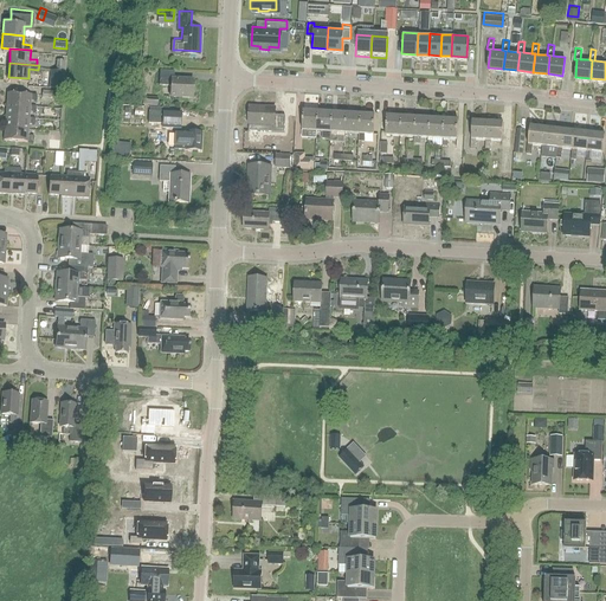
[(50,66),(49,83),(60,84),(63,68),(50,66)]
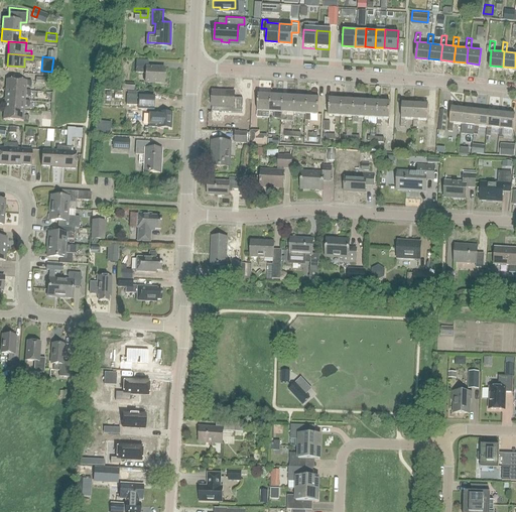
[(164,79),(164,65),(148,65),(148,56),(136,56),(136,69),(145,70),(145,79),(164,79)]
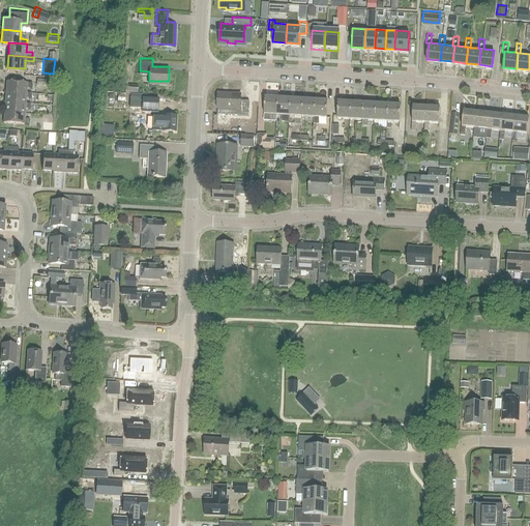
[(125,88),(137,89),(138,82),(127,82),(127,76),(121,76),(121,80),(119,80),(119,84),(125,85),(125,88)]
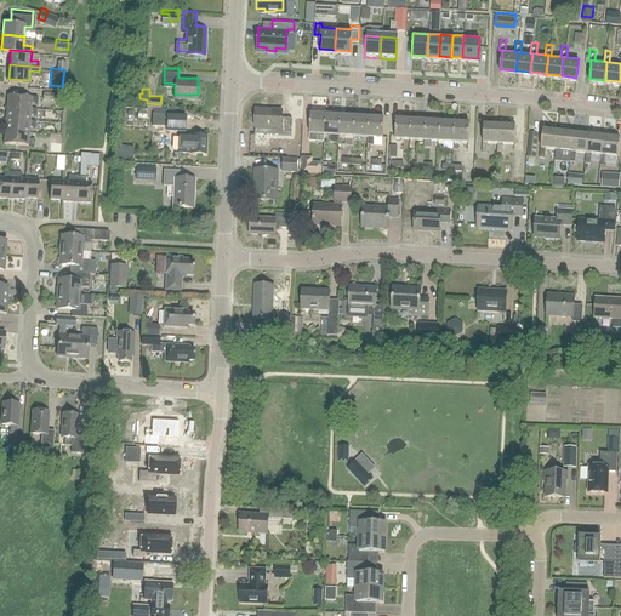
[(30,109),(30,112),(36,112),(36,106),(30,104),(30,100),(36,100),(38,93),(32,93),(32,92),(7,91),(6,107),(30,109)]
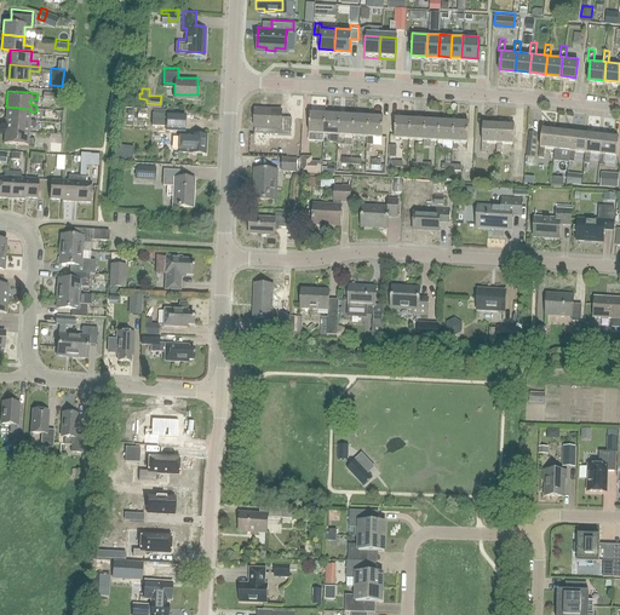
[(291,131),(291,116),(281,116),(281,107),(254,105),(254,124),(279,125),(279,130),(291,131)]
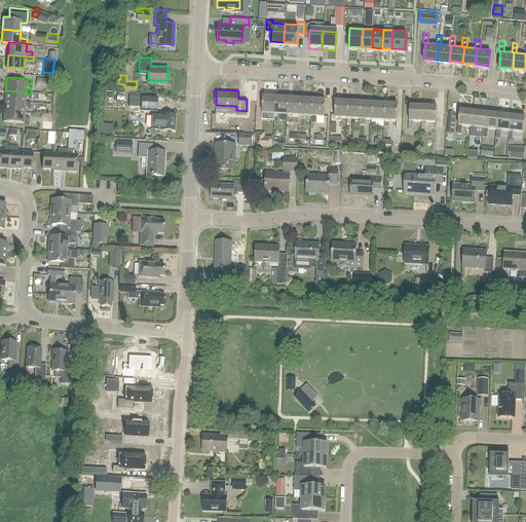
[(25,99),(26,95),(26,92),(5,90),(4,105),(25,106),(25,105),(30,105),(30,100),(25,99)]
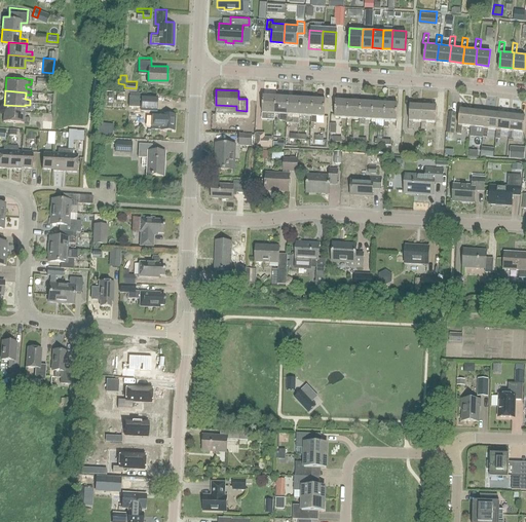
[(140,108),(156,108),(156,94),(128,92),(128,104),(140,104),(140,108)]
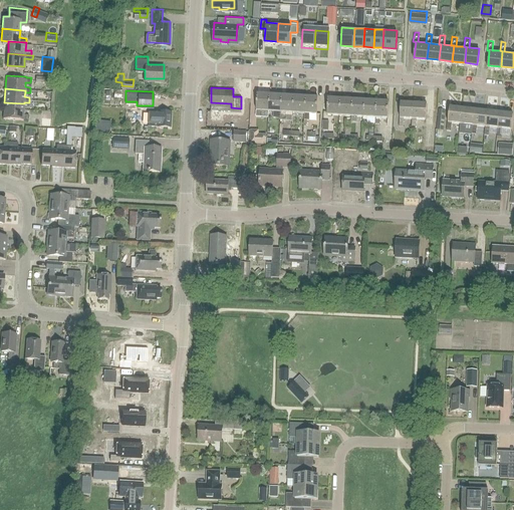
[(268,108),(269,108),(270,91),(257,90),(256,113),(268,114),(268,108)]
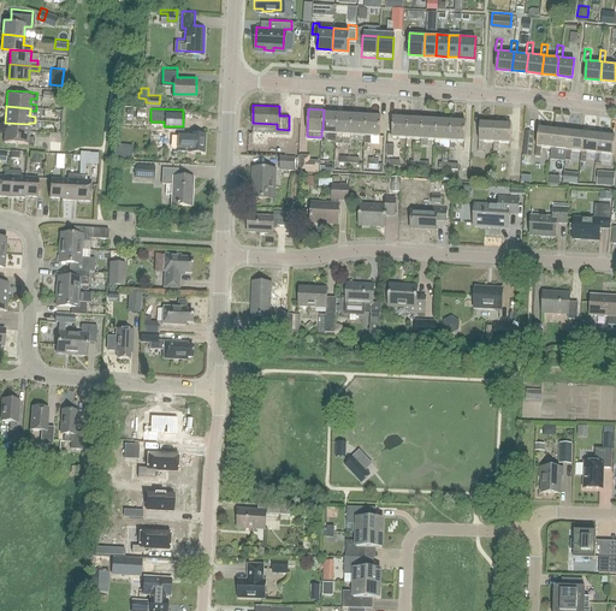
[(323,130),(337,130),(338,111),(324,110),(323,130)]
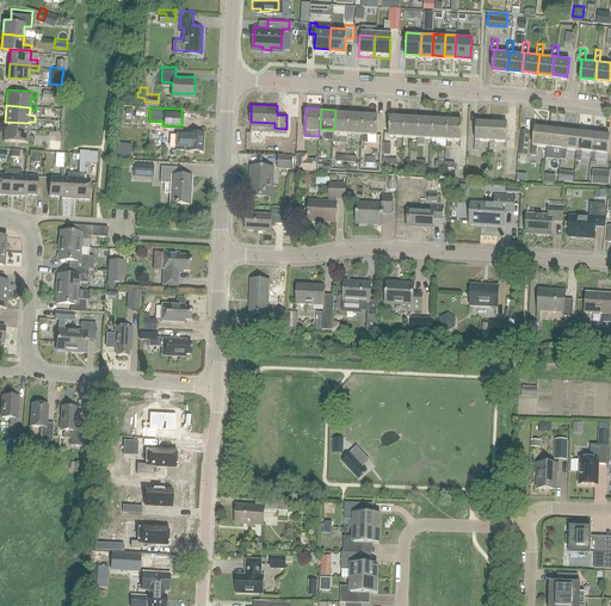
[(335,110),(334,129),(333,137),(339,138),(340,130),(347,130),(349,111),(335,110)]
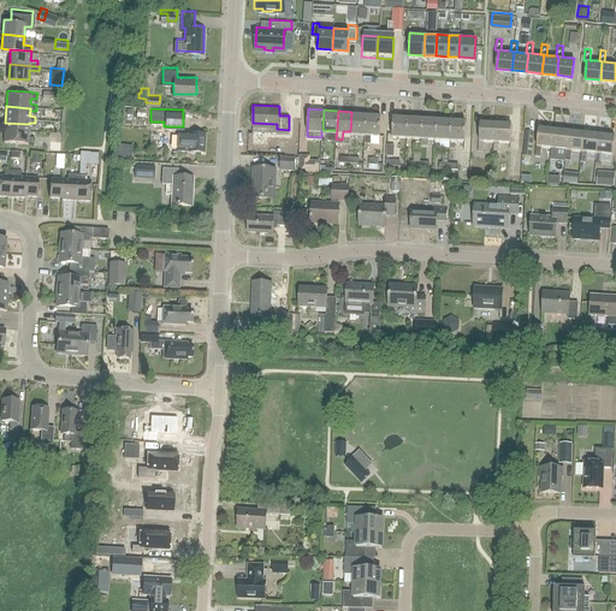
[(350,131),(365,132),(366,112),(351,112),(350,131)]
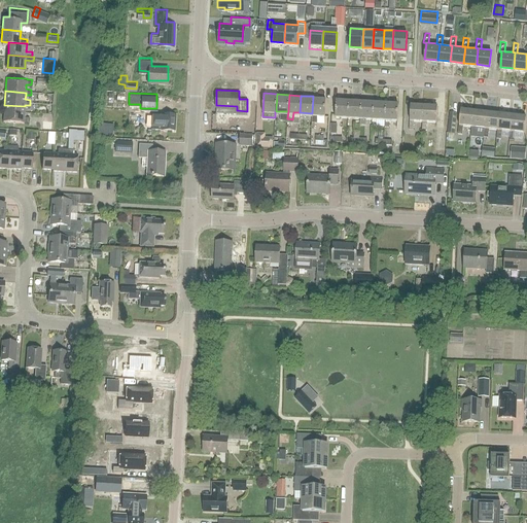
[(316,119),(317,113),(324,114),(325,97),(313,96),(312,113),(312,119),(316,119)]
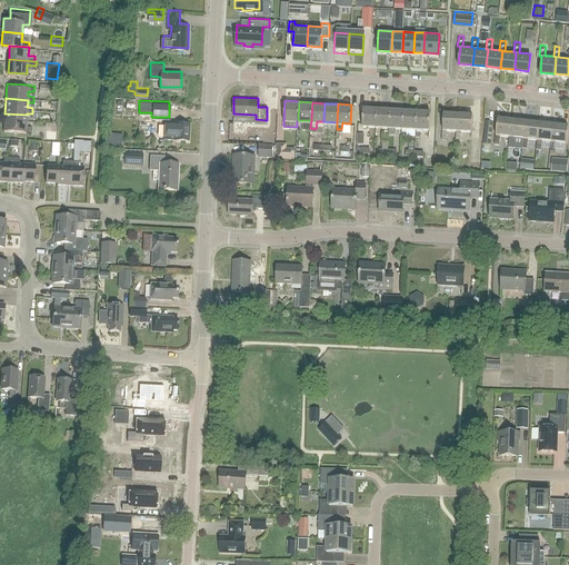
[(376,125),(376,106),(363,106),(362,124),(376,125)]
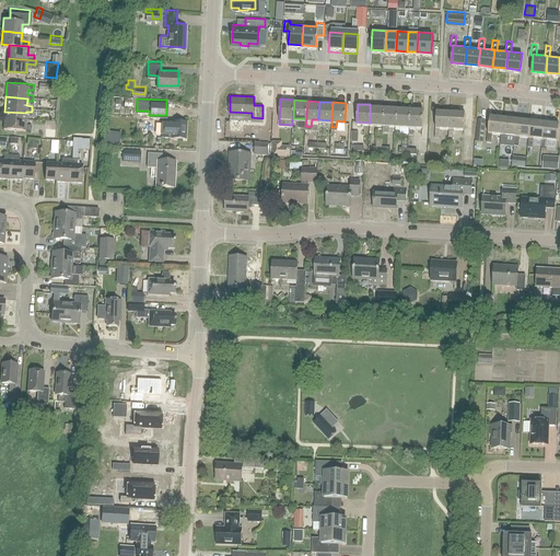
[(370,123),(376,123),(382,123),(383,105),(370,104),(370,123)]
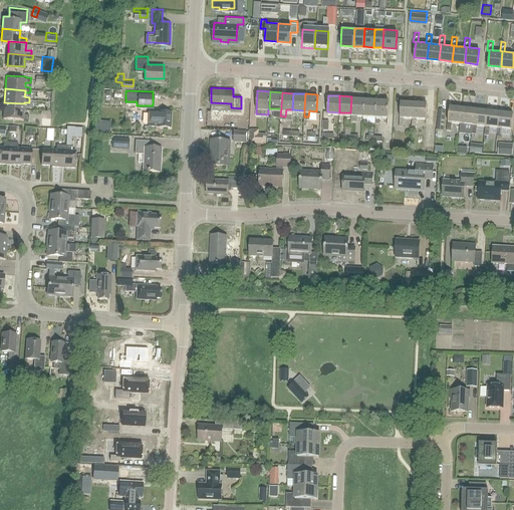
[(356,118),(356,113),(362,113),(363,97),(351,96),(350,112),(350,118),(356,118)]
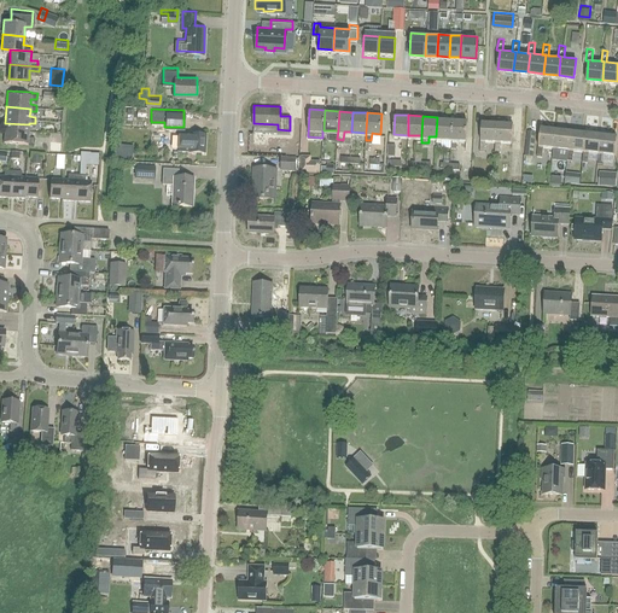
[(442,136),(450,138),(452,117),(437,117),(436,136),(436,142),(441,144),(442,136)]
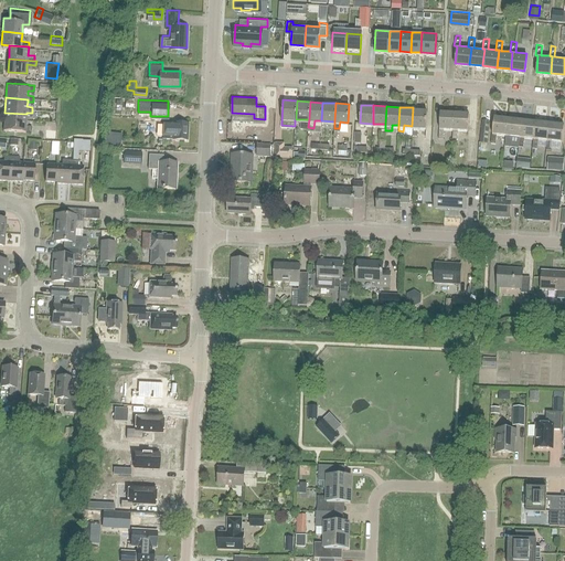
[(418,126),(426,126),(427,108),(413,107),(412,126),(412,131),(418,133),(418,126)]
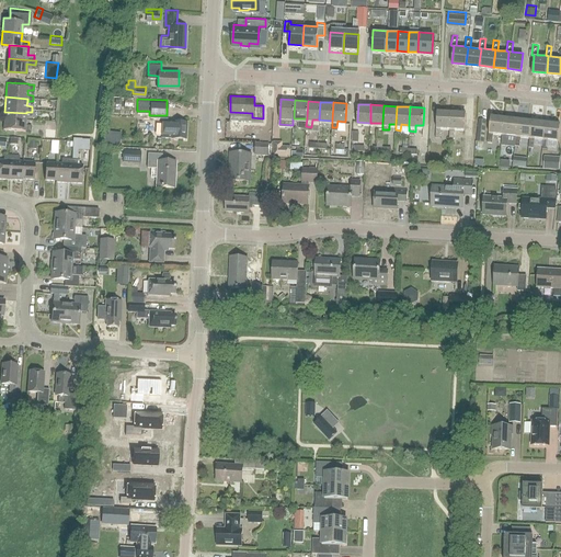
[(441,125),(450,126),(451,109),(437,108),(436,135),(441,135),(441,125)]
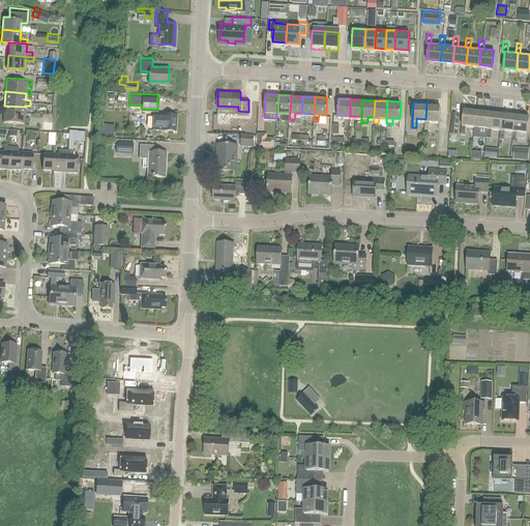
[(427,103),(425,119),(424,127),(429,127),(430,119),(439,120),(440,104),(427,103)]
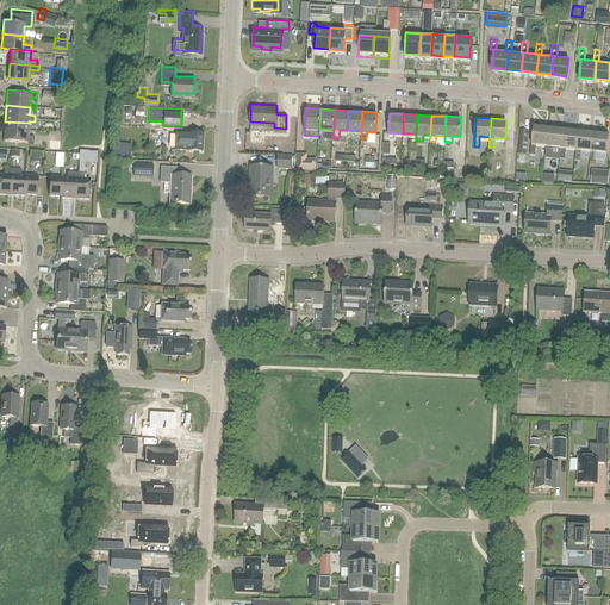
[(29,123),(5,122),(4,137),(27,139),(27,138),(33,139),(33,133),(27,132),(29,123)]
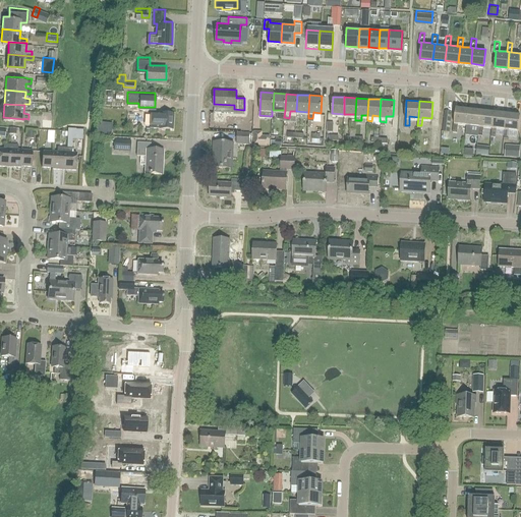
[(458,121),(466,122),(467,122),(468,107),(456,105),(453,129),(457,129),(458,121)]
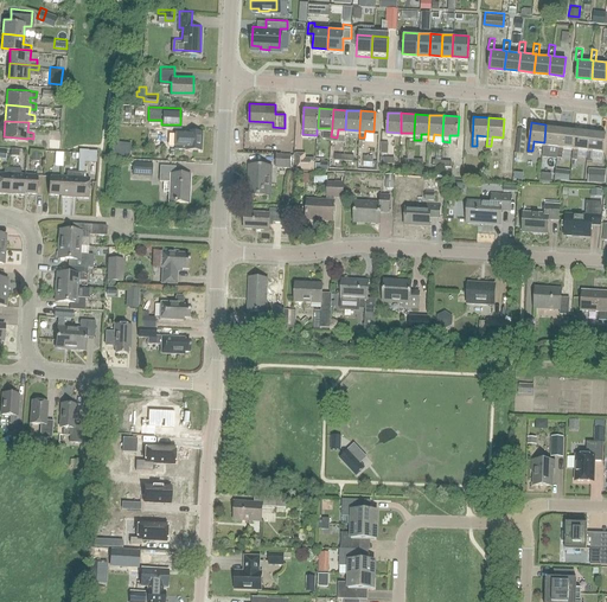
[(548,142),(558,143),(561,126),(545,125),(544,142),(543,142),(543,152),(548,153),(548,142)]
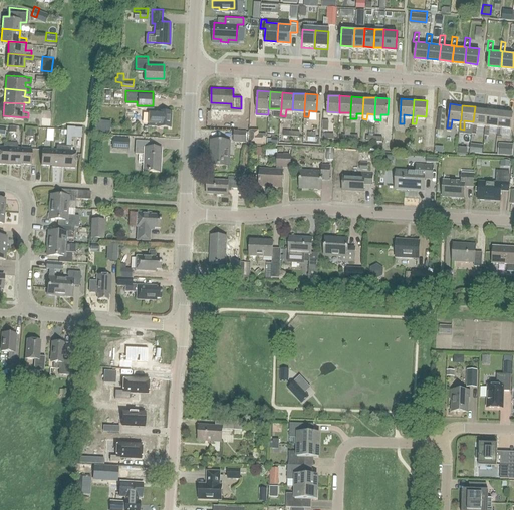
[(438,106),(436,126),(443,128),(445,107),(438,106)]
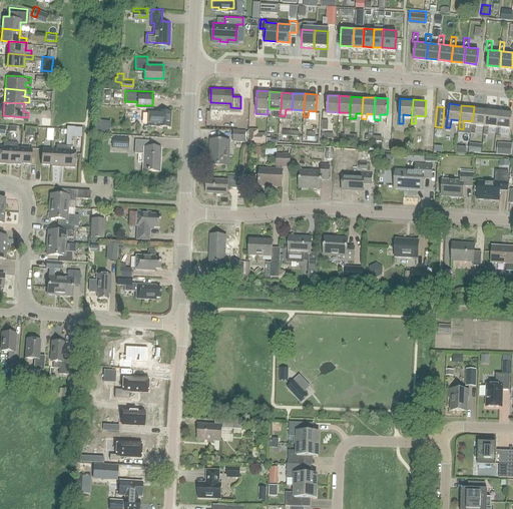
[(471,130),(475,130),(476,122),(485,123),(486,107),(474,106),(472,121),(471,130)]
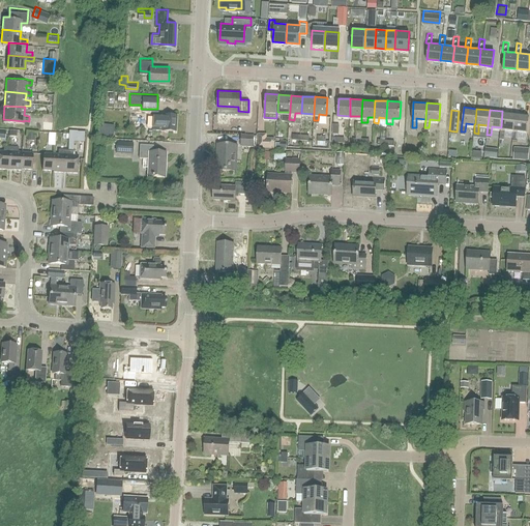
[(505,127),(513,128),(516,113),(502,111),(501,127),(500,137),(504,137),(505,127)]
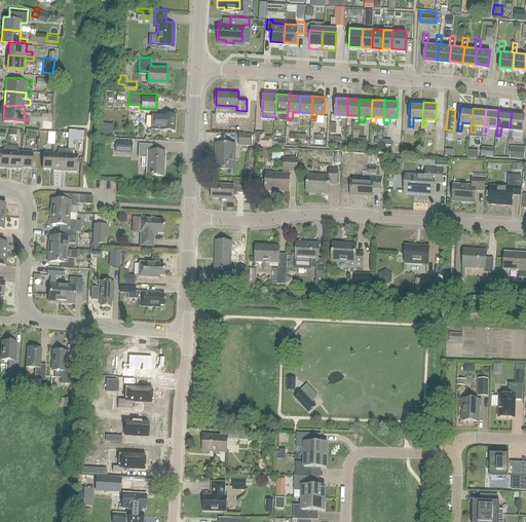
[(151,113),(147,113),(146,122),(151,123),(150,126),(174,127),(175,112),(161,111),(151,111),(151,113)]
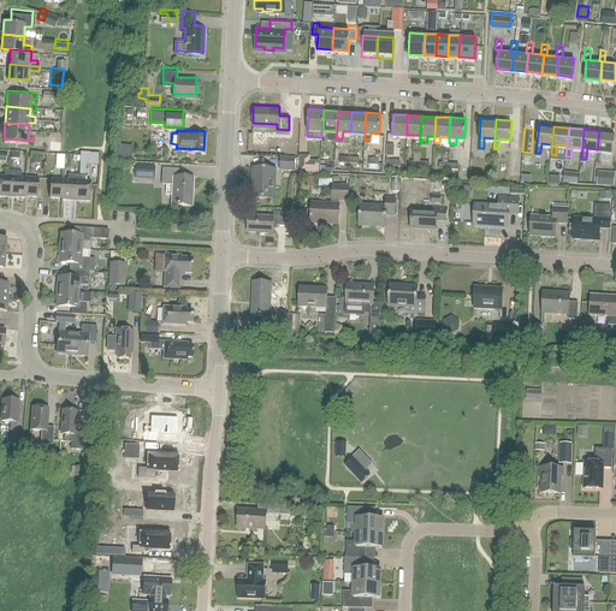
[(597,149),(596,159),(600,160),(602,150),(612,152),(615,132),(599,131),(597,149)]
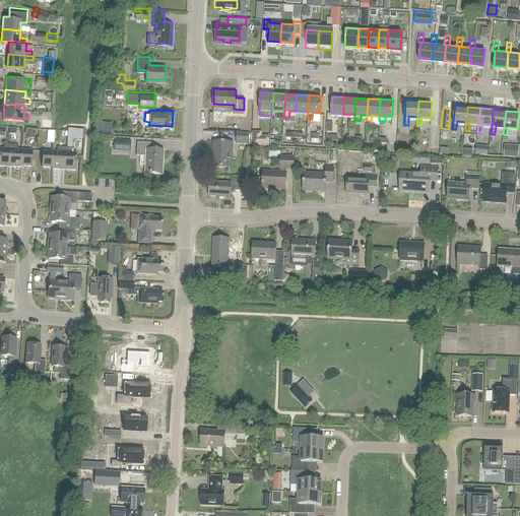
[(353,138),(353,133),(354,127),(349,126),(349,133),(346,133),(345,137),(353,138)]
